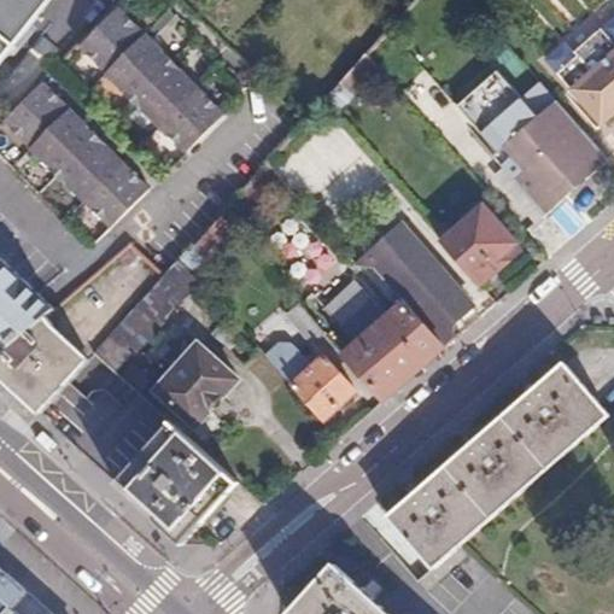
[(0,58),(46,0),(0,0),(0,58)]
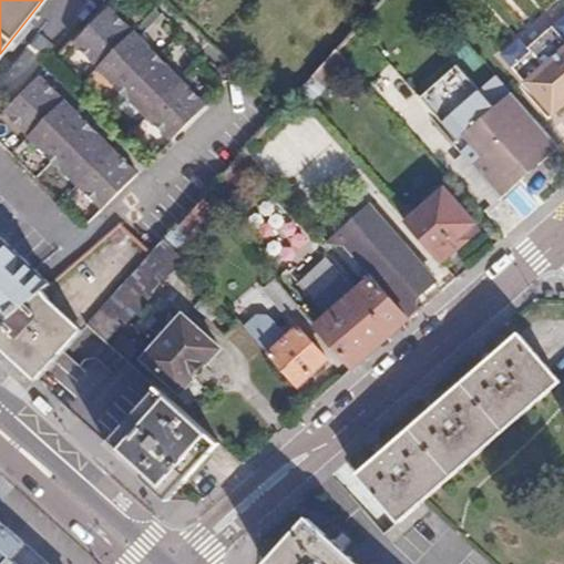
[(132,30),(104,3),(70,39),(96,65),(132,30)]
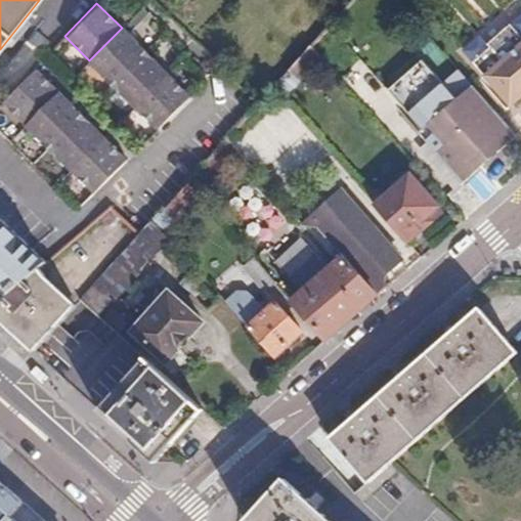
[(520,39),(507,23),(483,41),(486,45),(470,59),(507,103),(520,91),(520,39)]
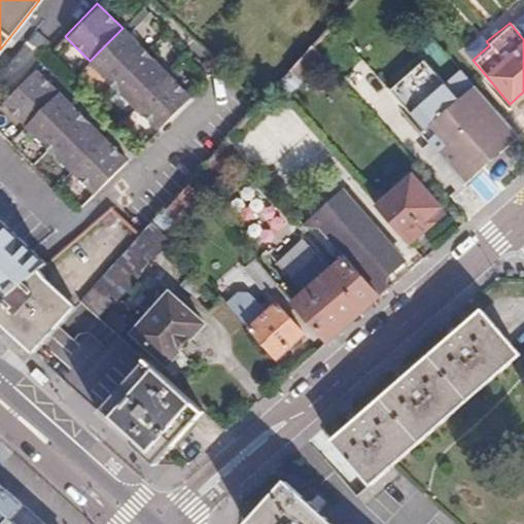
[(112,83),(145,49),(123,28),(90,61),(112,83)]
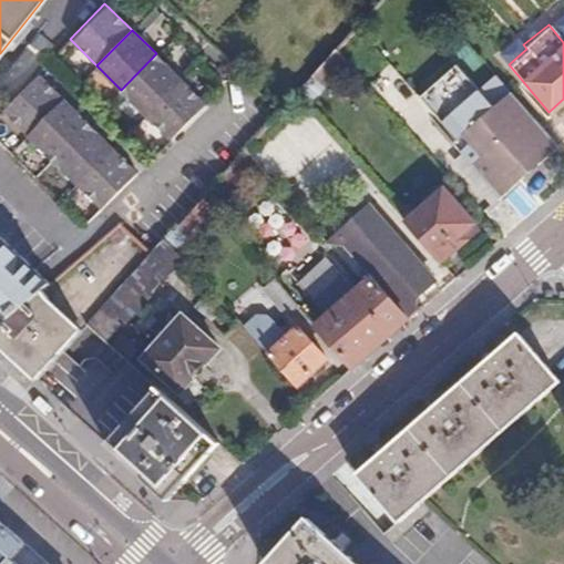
[(508,90),(469,45),(452,61),(491,105),(508,90)]
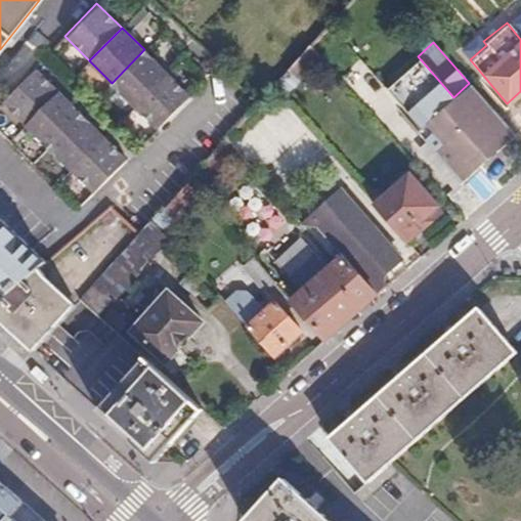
[(134,105),(167,72),(144,49),(112,83),(134,105)]
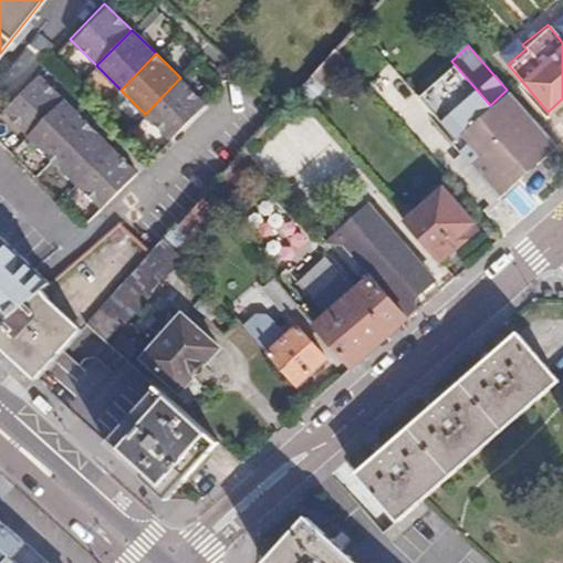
[(538,158),(555,144),(507,90),(490,105),(451,61),(420,90),(415,94),(454,137),(449,142),(496,195),(513,180),(506,170),(529,149),(538,158)]
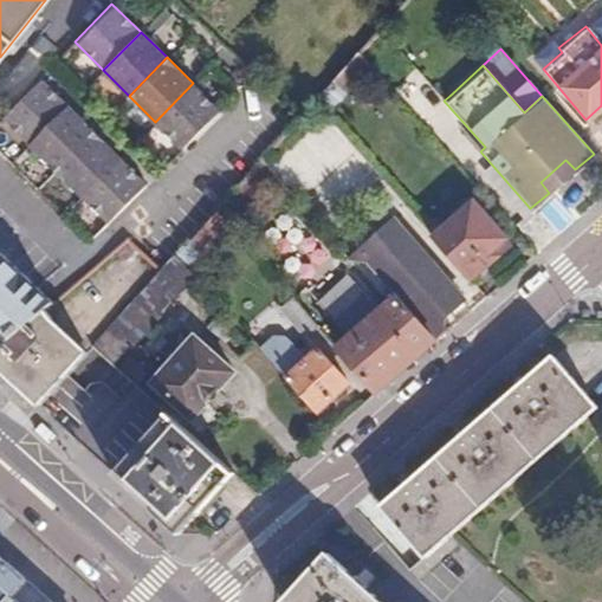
[(70,104),(40,76),(2,115),(32,143),(70,104)]
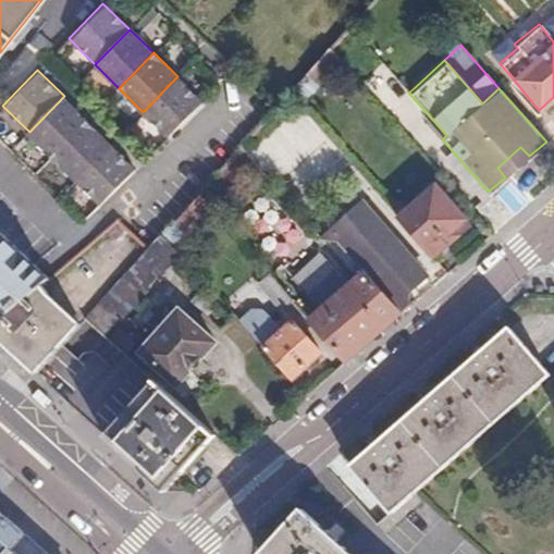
[(201,99),(177,76),(143,112),(167,134),(201,99)]
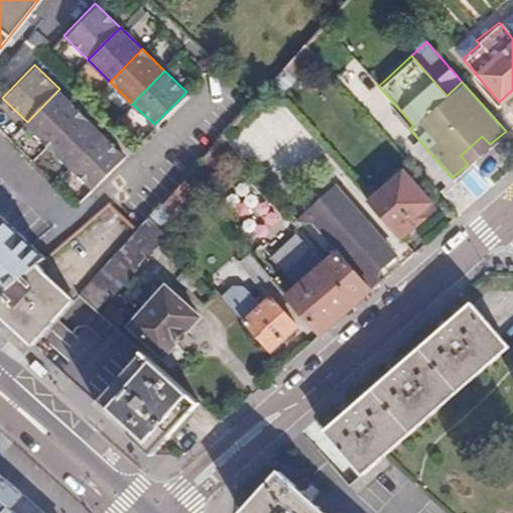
[(59,89),(27,122),(49,143),(82,111),(59,89)]
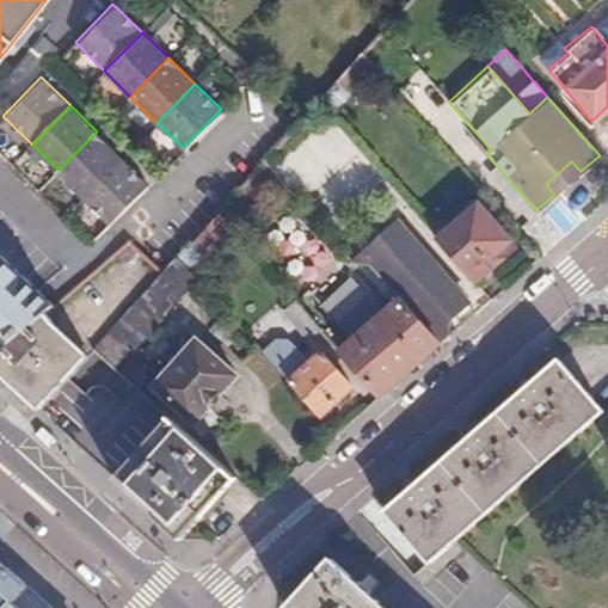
[(59,170),(85,196),(123,157),(97,131),(59,170)]
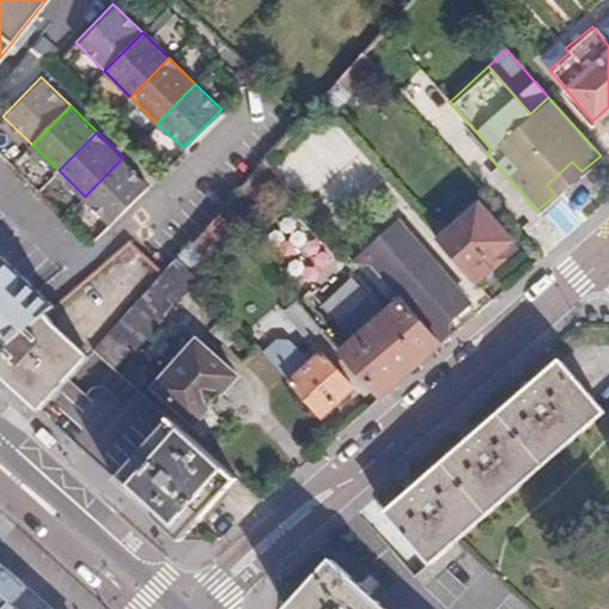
[(123,157),(85,196),(111,221),(150,182),(123,157)]
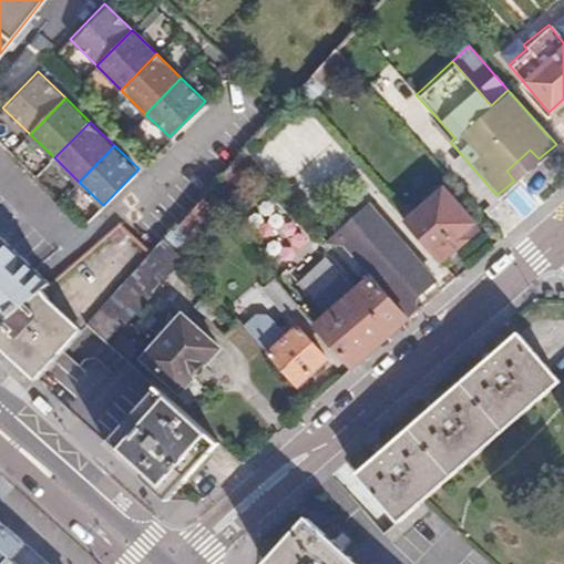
[(410,211),(445,257),(489,224),(454,178),(410,211)]
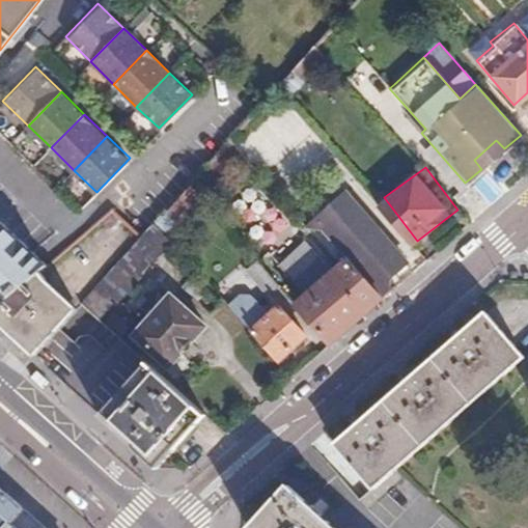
[(313,218),(380,295),(423,257),(407,239),(388,219),(355,182),(313,218)]
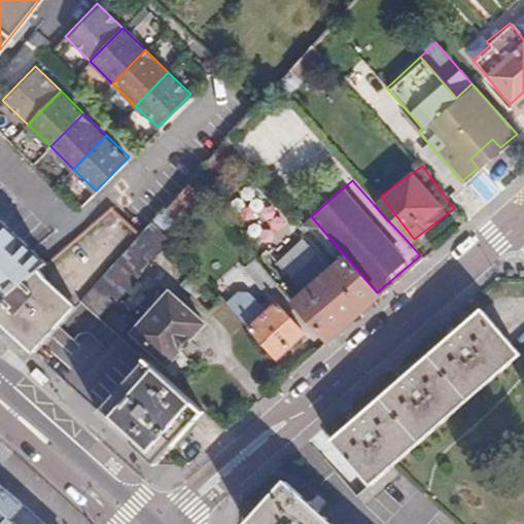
[(184,183),(165,204),(178,217),(198,196),(184,183)]
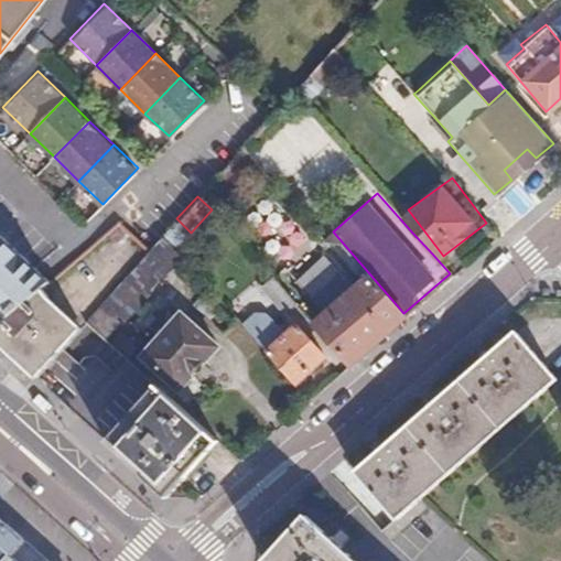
[(161,236),(148,249),(137,262),(85,317),(107,337),(179,256),(161,236)]
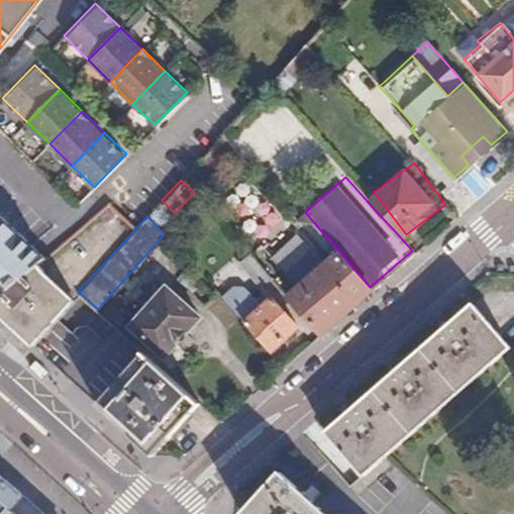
[(31,245),(0,217),(0,291),(32,265),(42,257),(31,245)]
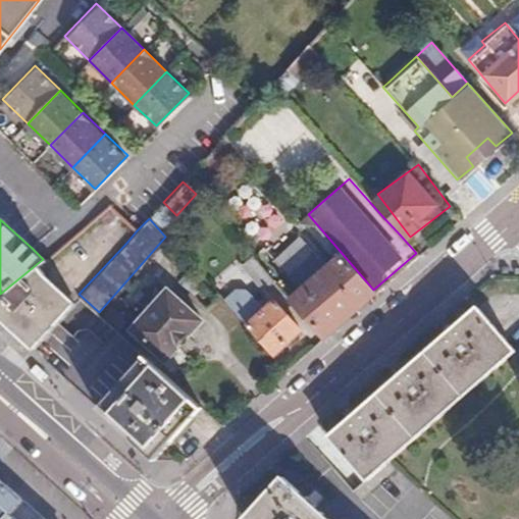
[(291,297),(324,334),(358,305),(374,291),(373,290),(342,253),(327,264),(300,231),(274,254),(302,287),(291,297)]
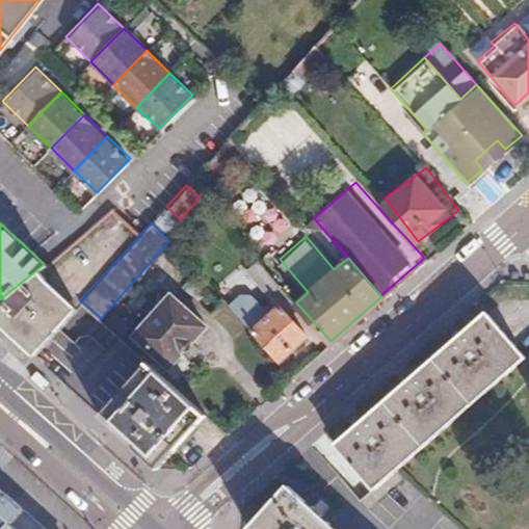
[(281,284),(256,257),(243,268),(268,295),(281,284)]
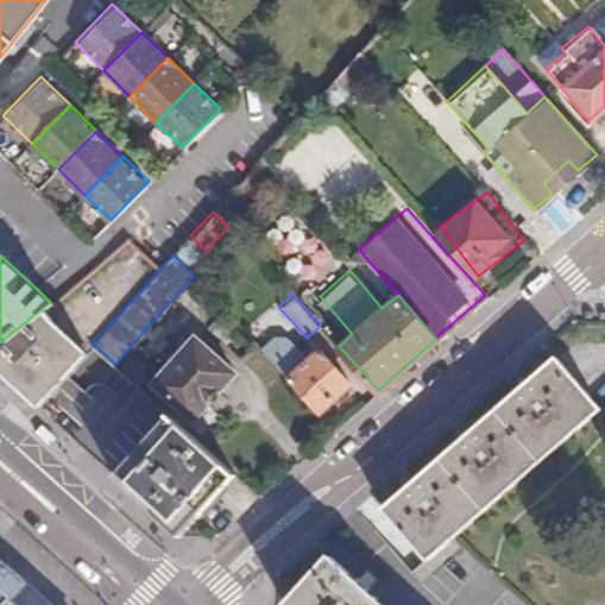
[(38,312),(0,342),(0,365),(38,401),(84,352),(38,312)]
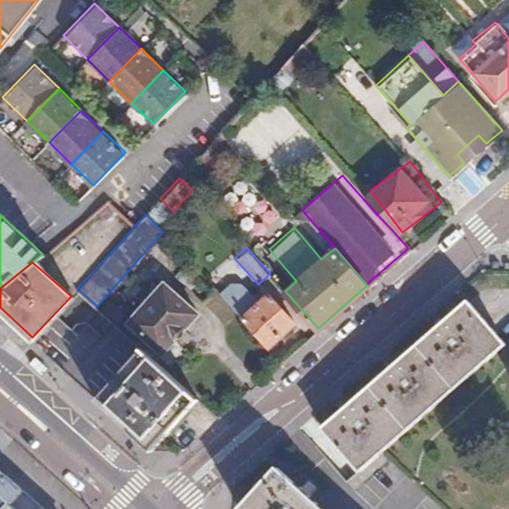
[(198,312),(163,281),(126,320),(162,353),(198,312)]
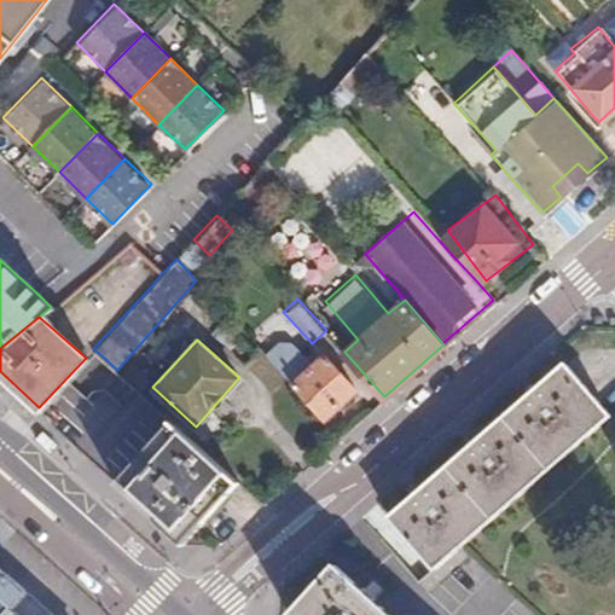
[(265,355),(290,383),(320,417),(353,387),(321,354),(311,364),(291,343),(278,343),(265,355)]
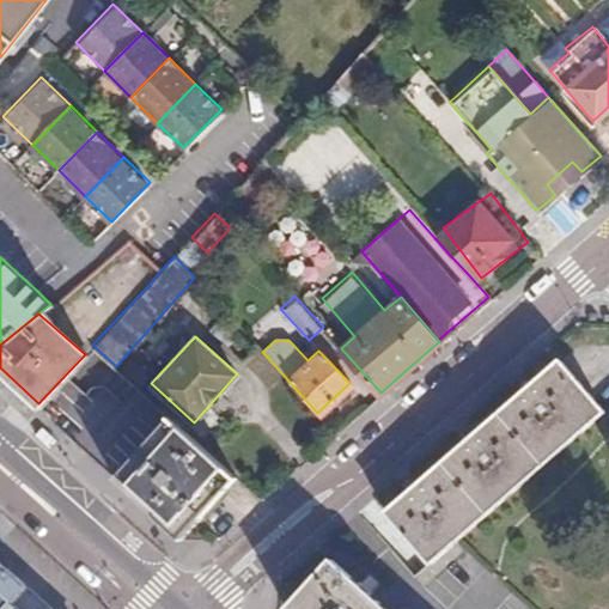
[(606,413),(558,355),(377,513),(427,567),(606,413)]
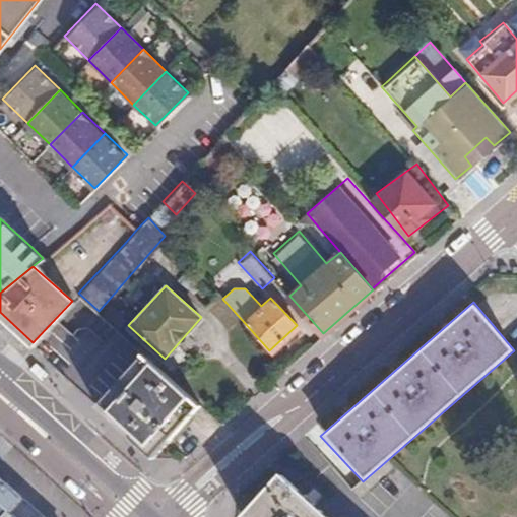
[(138,352),(95,403),(150,456),(199,403),(138,352)]
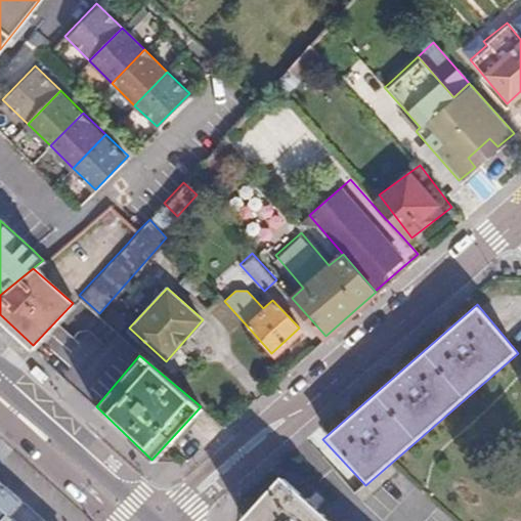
[(245,520),(331,520),(281,477),(244,519),(245,520)]
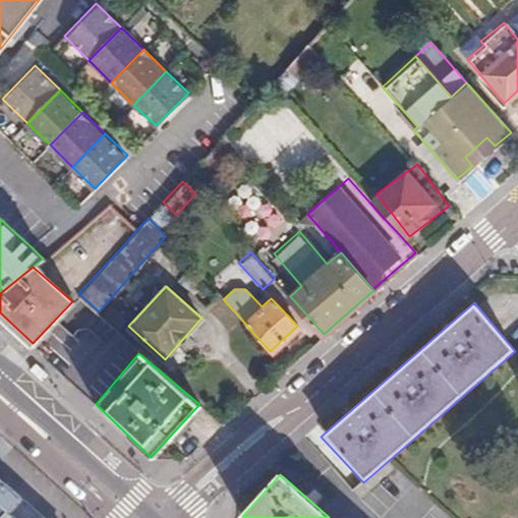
[(21,499),(0,480),(0,491),(16,504),(21,499)]
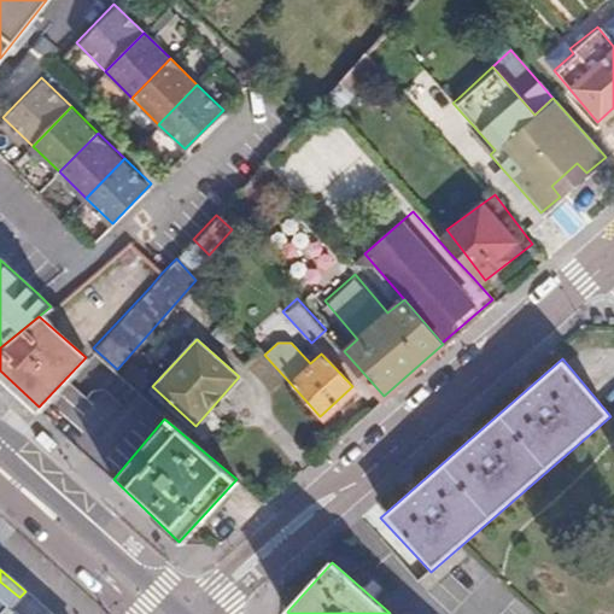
[(0,613),(19,613),(12,606),(19,597),(0,582),(0,613)]
